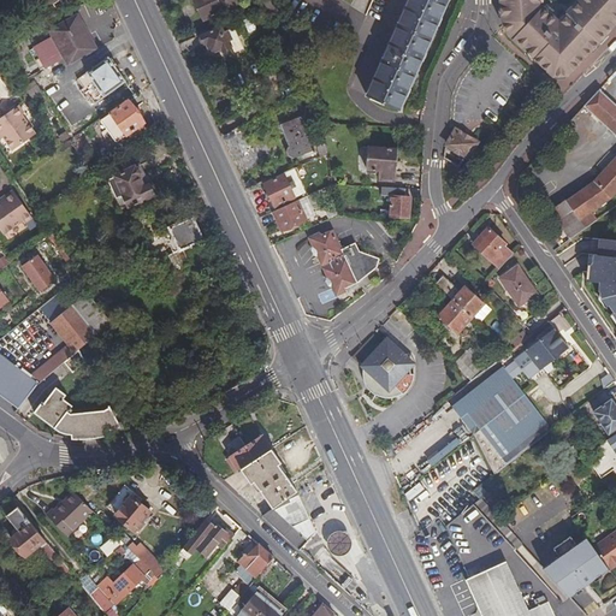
[(223,11),(220,7),(217,0),(195,0),(203,19),(223,11)]
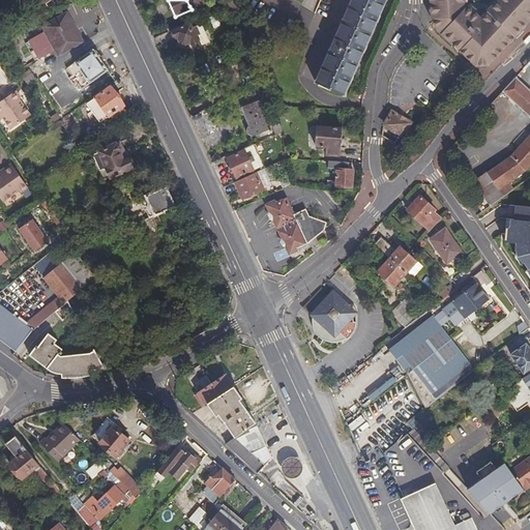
[(354,0),(319,83),(346,95),(387,0),(386,0),(354,0)]
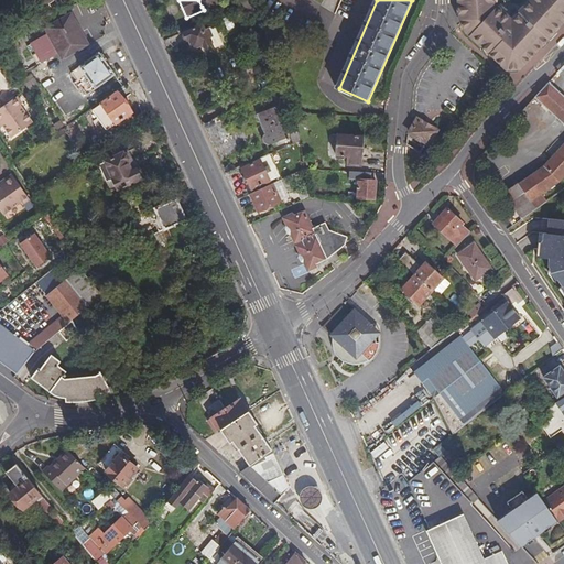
[(563,0),(529,0),(512,20),(497,3),(496,0),(456,0),(458,18),(465,32),(507,71),(518,72),(563,21),(563,0)]
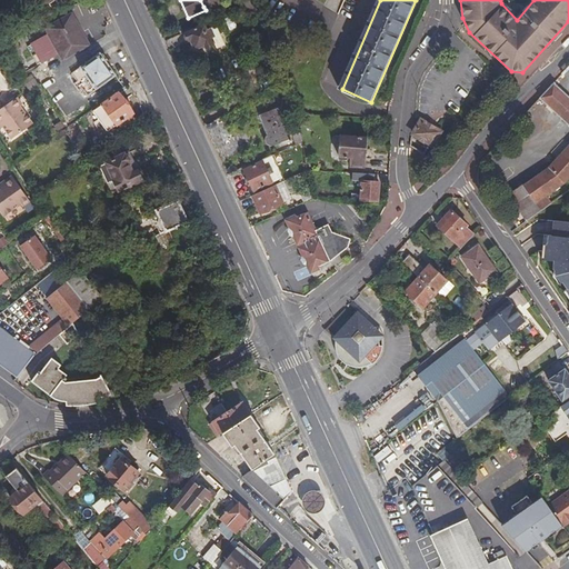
[(60,53),(63,59),(88,46),(70,15),(46,28),(49,33),(30,45),(40,65),(60,53)]
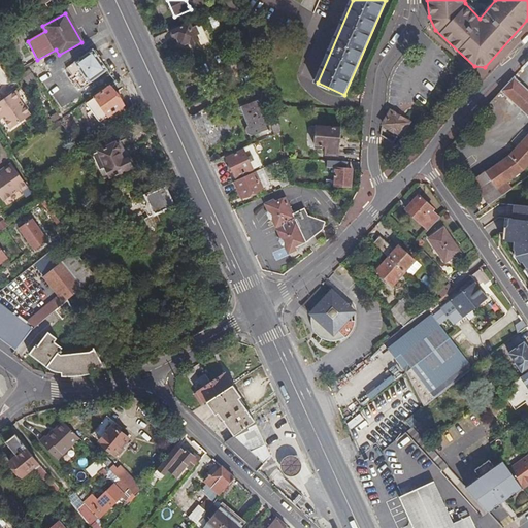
[(190,21),(171,29),(170,32),(172,36),(175,37),(175,38),(177,37),(179,42),(183,43),(188,41),(190,44),(198,41),(196,35),(198,34),(195,27),(193,28),(190,21)]
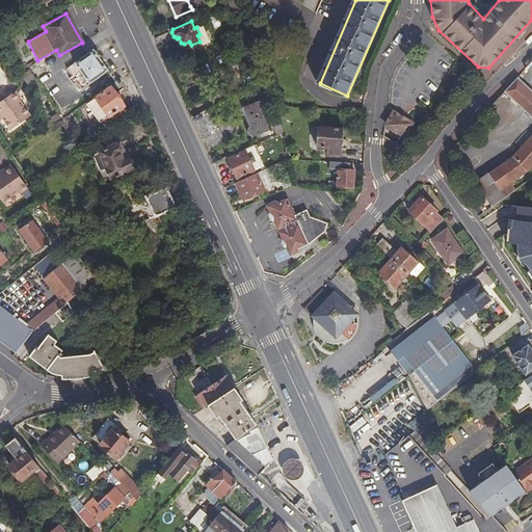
[(158,46),(177,38),(177,37),(174,36),(171,32),(173,29),(154,37),(158,46)]
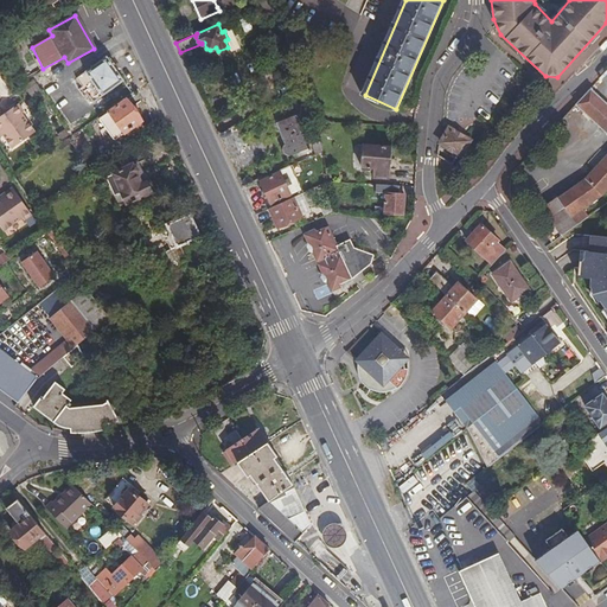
[(295,53),(287,36),(280,39),(287,57),(295,53)]
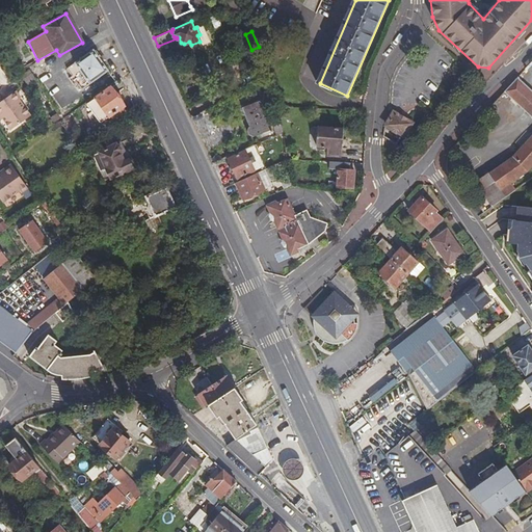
[(263,56),(259,47),(251,50),(257,59),(263,56)]
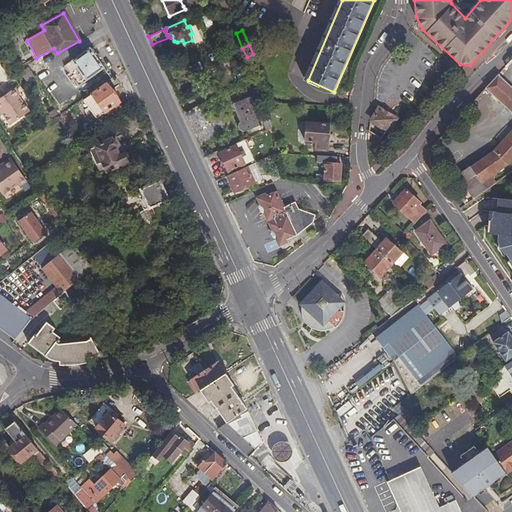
[(75,58),(90,78),(105,67),(90,47),(75,58)]
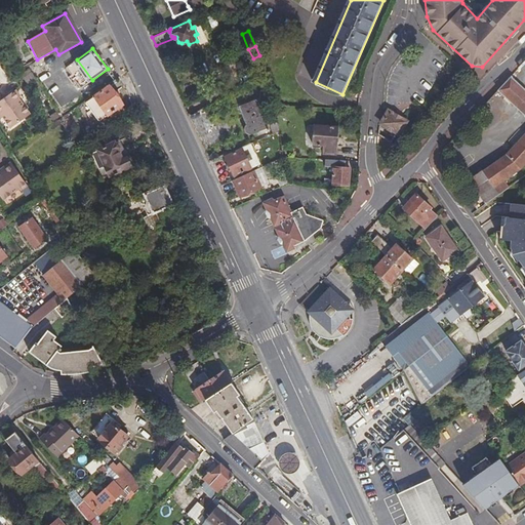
[(510,77),(497,90),(502,95),(511,104),(516,97),(513,94),(520,87),(510,77)]
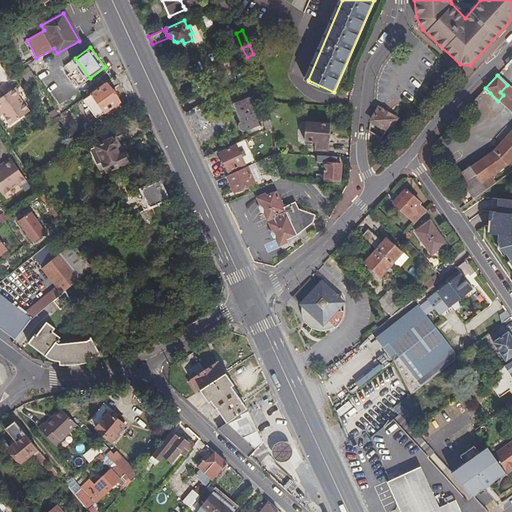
[(96,118),(105,112),(118,103),(119,102),(106,84),(92,94),(91,93),(82,99),(96,118)]
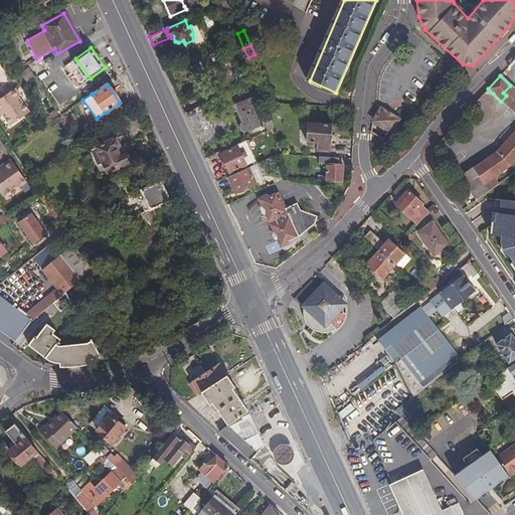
[(501,102),(506,106),(514,97),(514,90),(510,86),(503,93),(506,96),(501,102)]
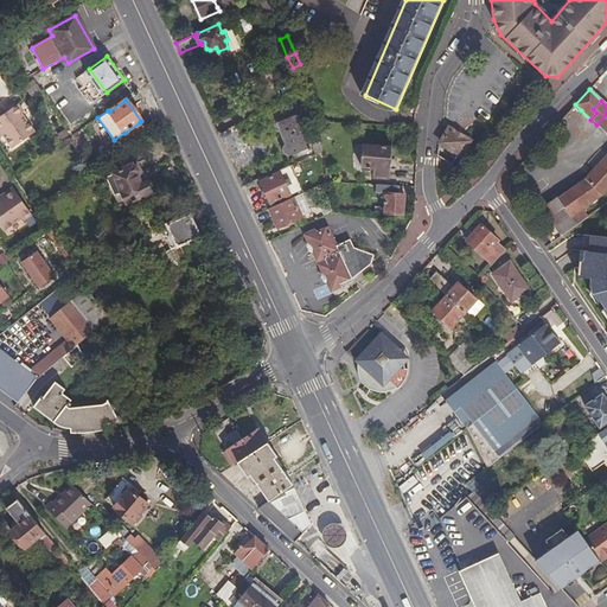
[(0,115),(0,129),(4,134),(13,147),(34,132),(20,113),(24,112),(18,103),(0,115)]
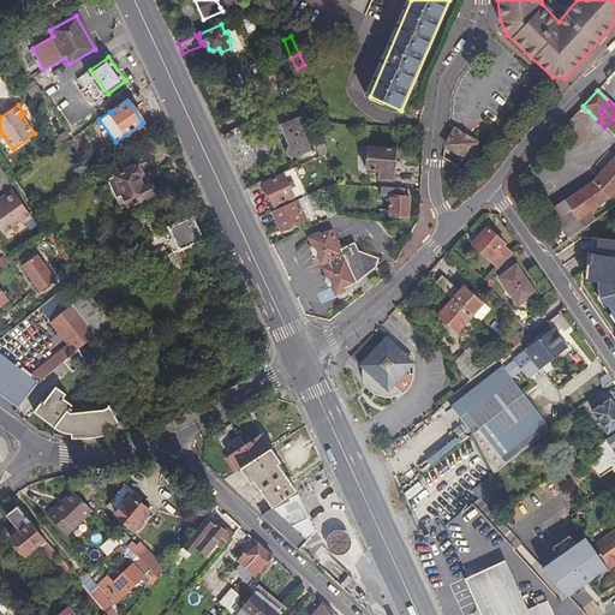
[(559,131),(565,137),(589,112),(583,106),(559,131)]
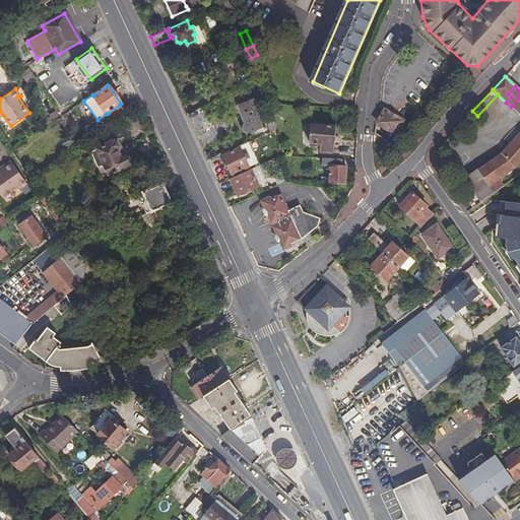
[(238,104),(242,117),(245,123),(243,124),(242,125),(241,127),(241,128),(241,130),(243,132),(245,133),(248,133),(264,126),(259,113),(262,112),(261,108),(257,98),(238,104)]
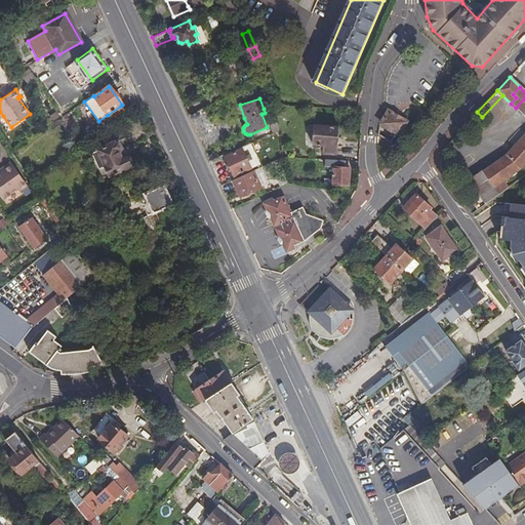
[(524,98),(516,108),(524,117),(524,134),(506,156),(520,169),(524,162),(524,98)]
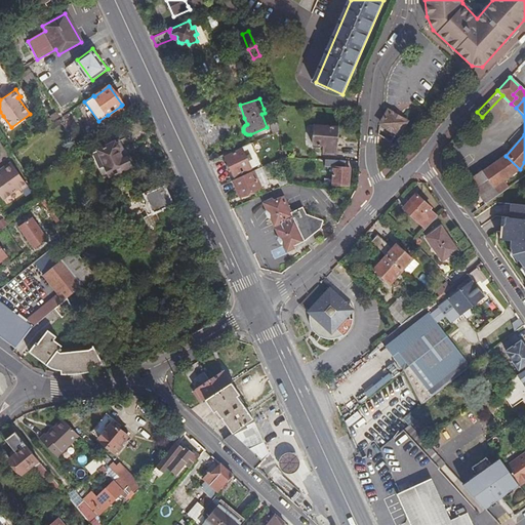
[(121,106),(108,115),(113,122),(126,113),(121,106)]
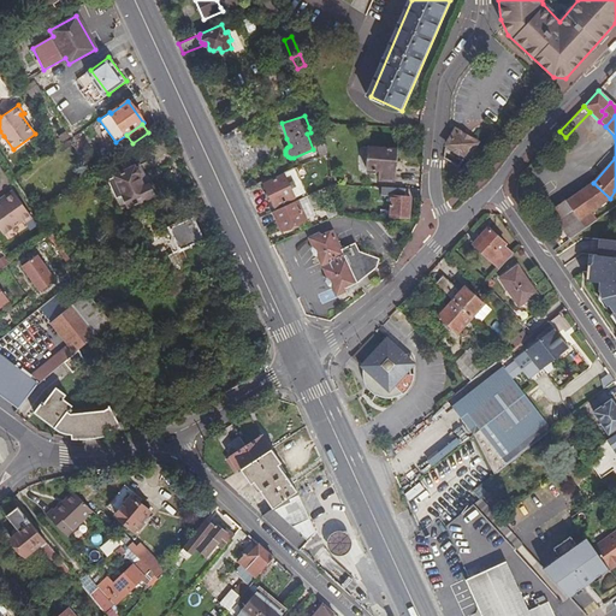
[(452,136),(448,146),(467,158),(468,158),(477,142),(456,130),(452,136)]
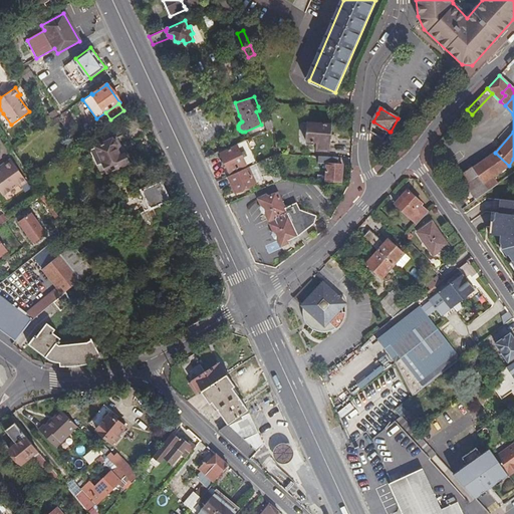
[(273,127),(271,119),(264,121),(268,130),(273,127)]
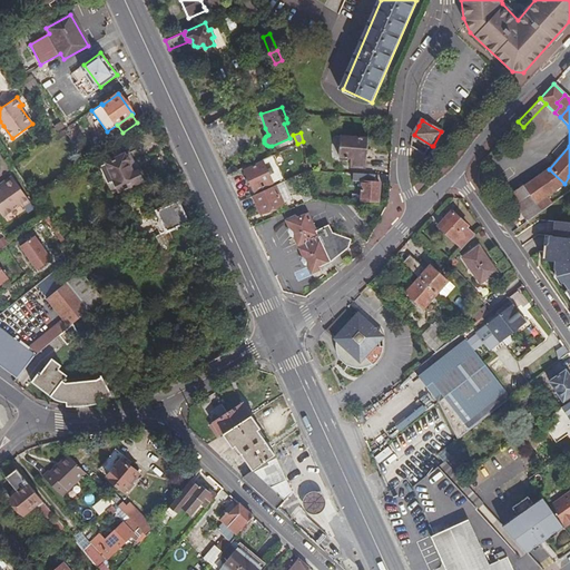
[(340,145),(338,157),(350,157),(350,167),(365,167),(367,138),(340,136),(340,145)]
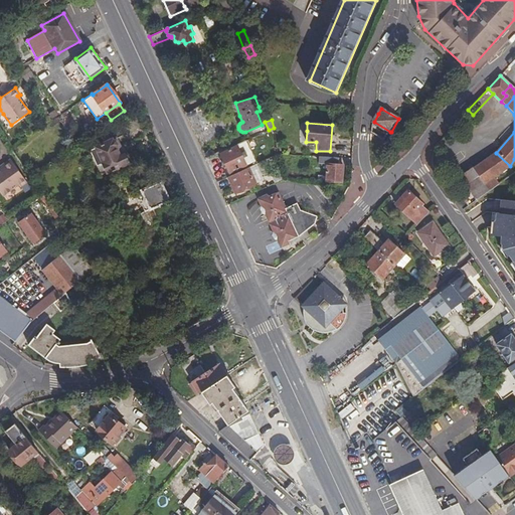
[(126,164),(126,163),(128,162),(128,159),(126,155),(124,154),(121,154),(114,138),(95,147),(106,173),(126,164)]
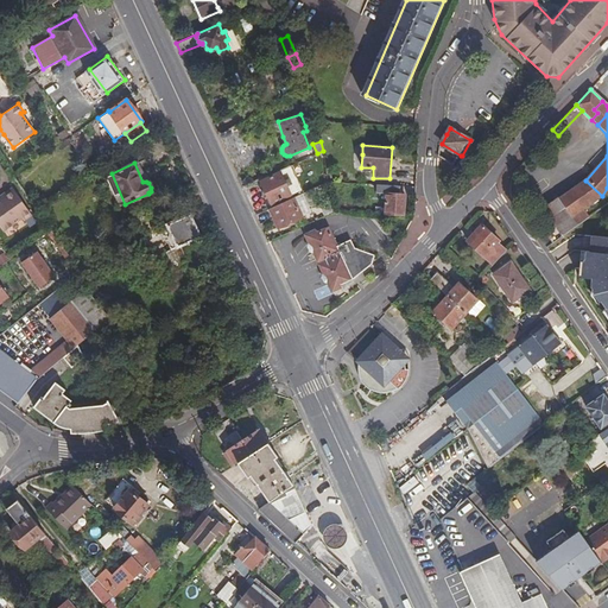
[(289,169),(279,172),(291,196),(299,192),(289,169)]
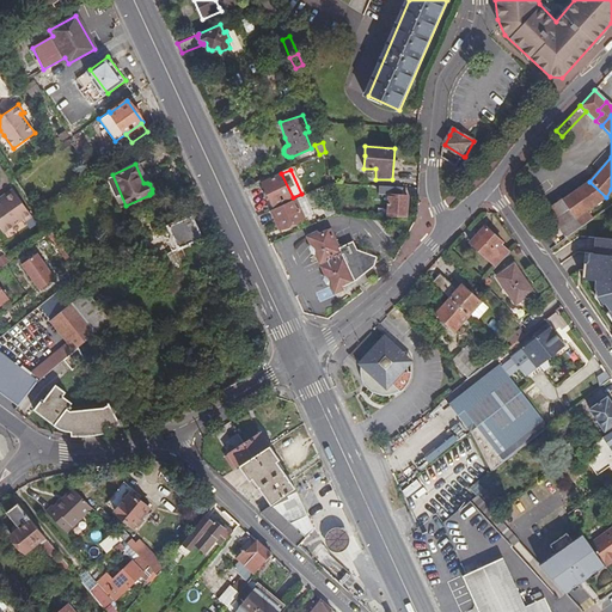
[(265,190),(269,199),(274,207),(293,197),(281,173),(262,182),(265,190)]
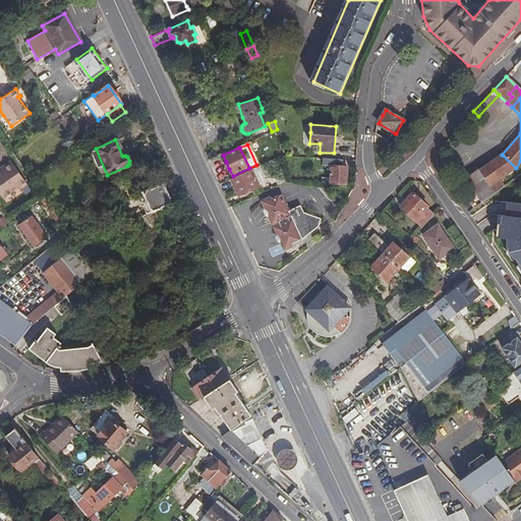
[(479,170),(484,177),(489,185),(490,185),(516,168),(502,155),(479,170)]
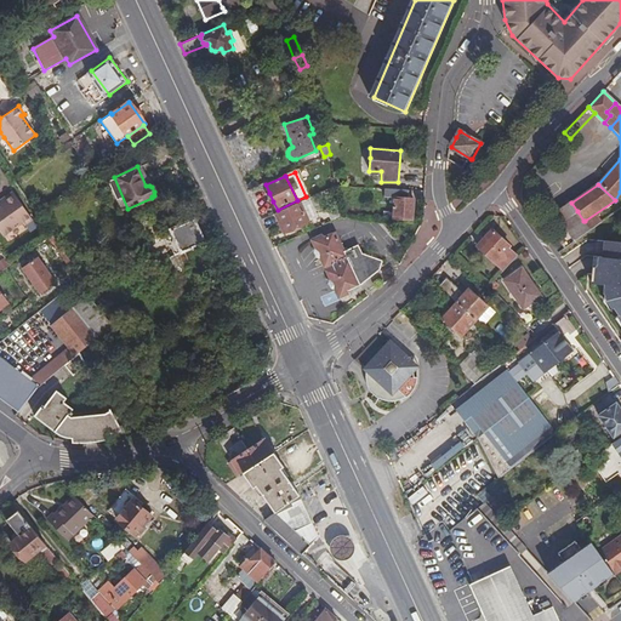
[(406,191),(383,188),(383,198),(394,198),(393,214),(393,220),(410,221),(411,221),(412,199),(406,199),(406,191)]
